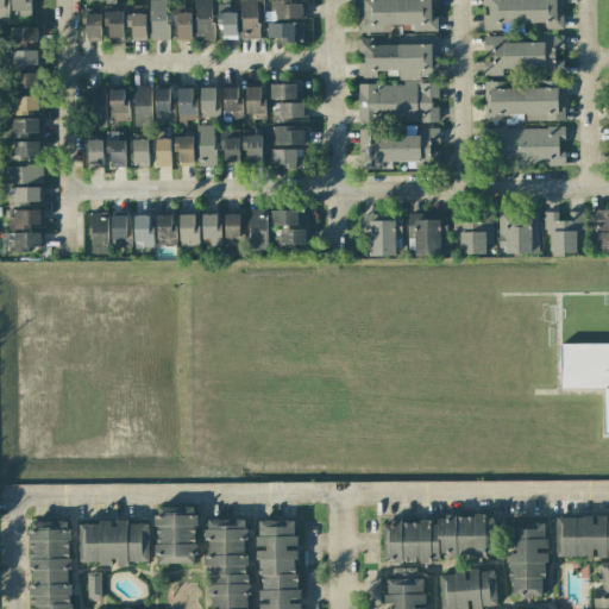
[(12,0),(12,13),(31,13),(31,0),(12,0)]
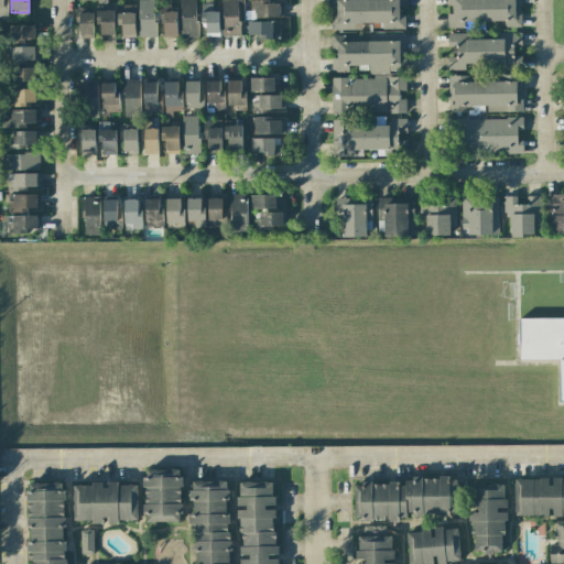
[(155,0),(139,0),(139,32),(155,32),(155,0)]
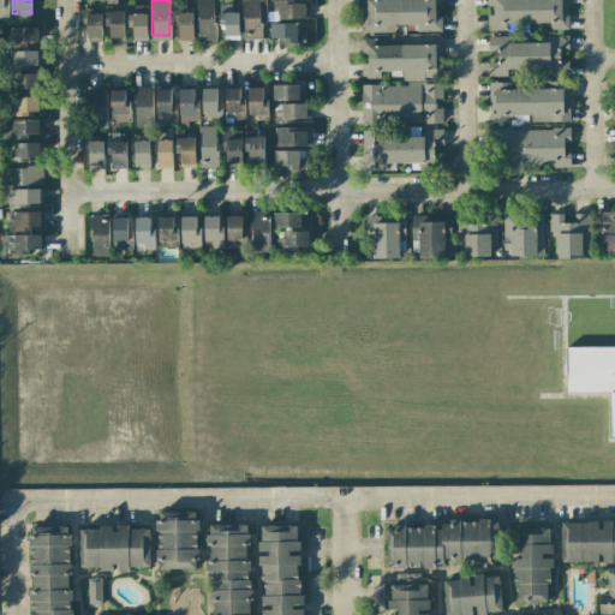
[(197,0),(215,0),(215,41),(197,41),(197,0)]
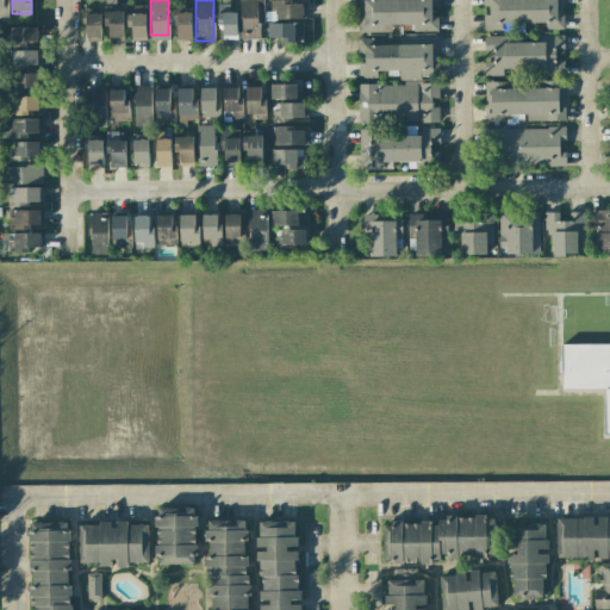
[(261,0),(241,0),(241,37),(261,37),(261,0)]
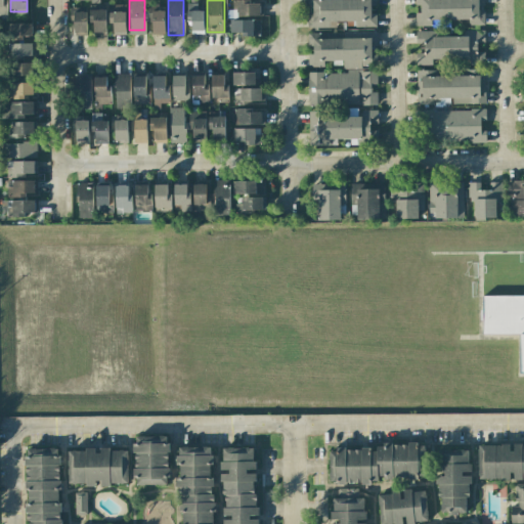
[(232,0),(232,14),(261,14),(261,0),(232,0)]
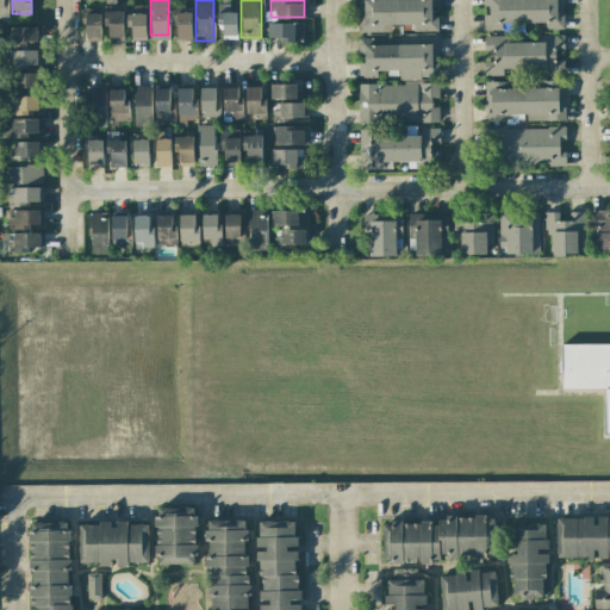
[(437,31),(437,0),(358,0),(358,31),(437,31)]
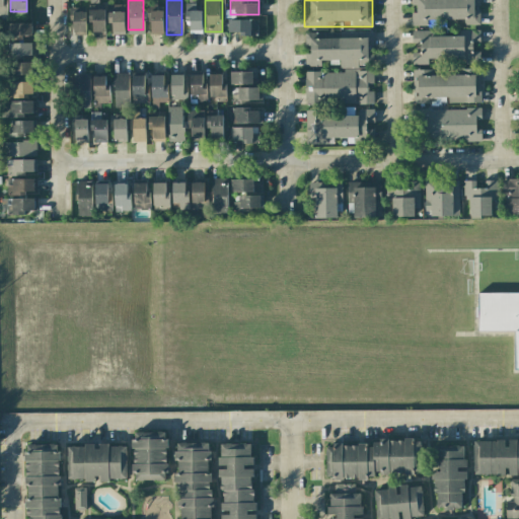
[(461,19),(461,24),(479,24),(479,0),(411,0),(412,25),(431,25),(430,19),(461,19)]
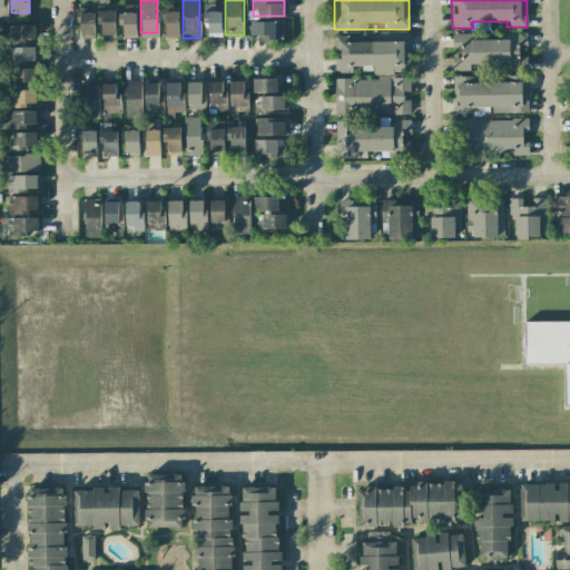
[(99,9),(99,36),(115,36),(115,9),(99,9)]
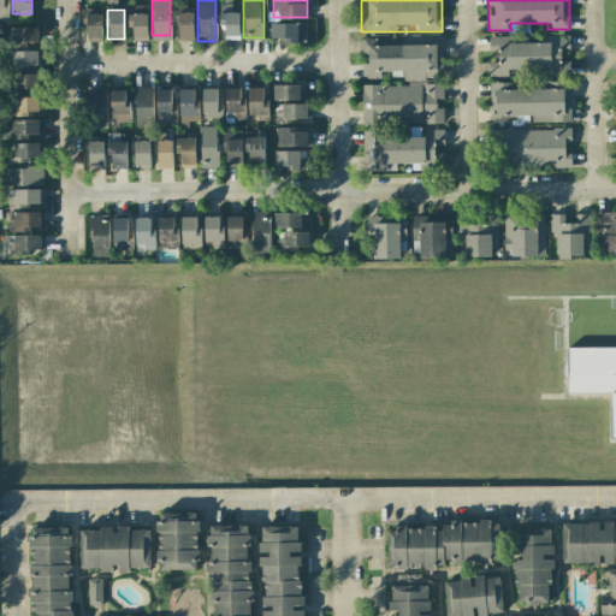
[(194,11),(179,11),(179,36),(194,36),(194,11)]
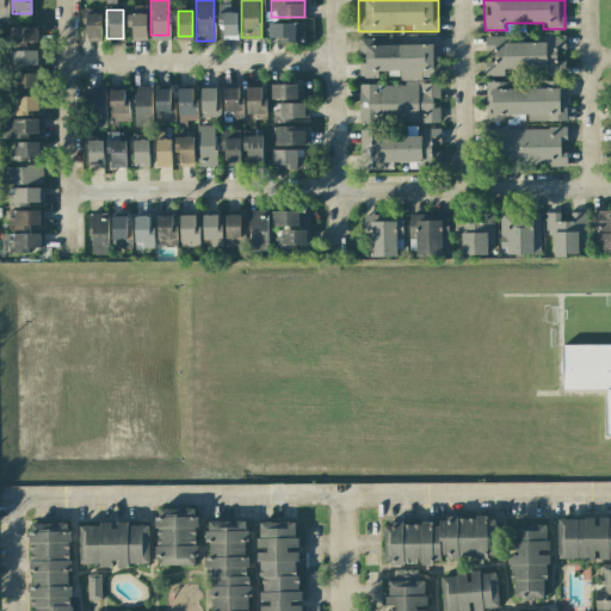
[(100,39),(100,12),(84,12),(84,39),(100,39)]
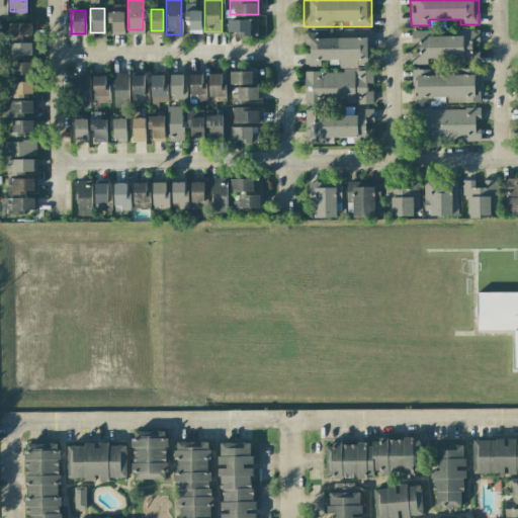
[(109,10),(109,32),(123,32),(123,10),(109,10)]
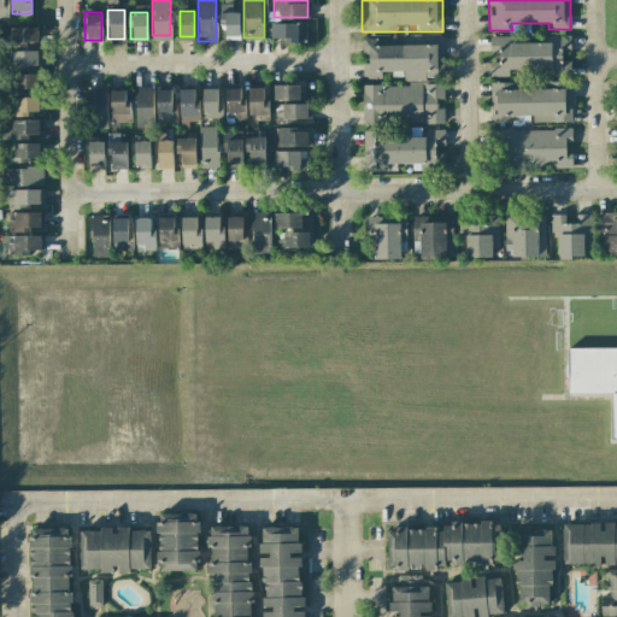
[(221,12),(239,12),(239,40),(221,40),(221,12)]
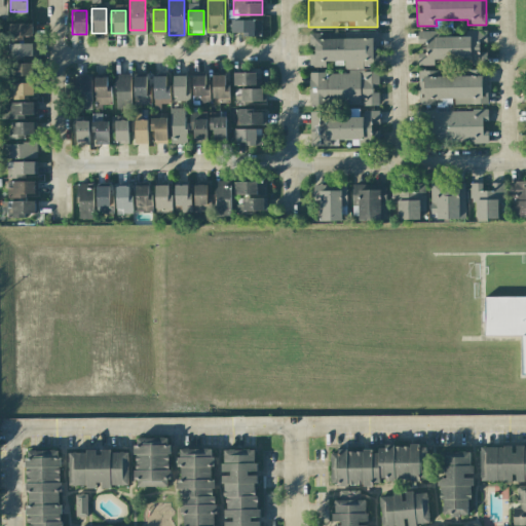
[(262,34),(262,19),(235,19),(235,34),(262,34)]
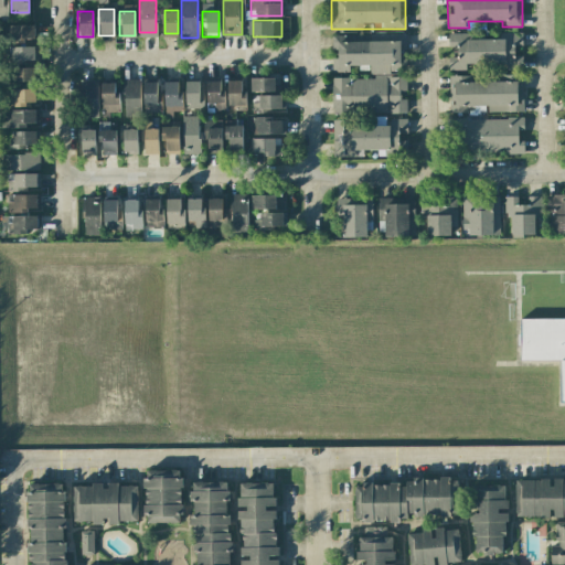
[(35,24),(10,24),(10,41),(35,41),(35,24)]
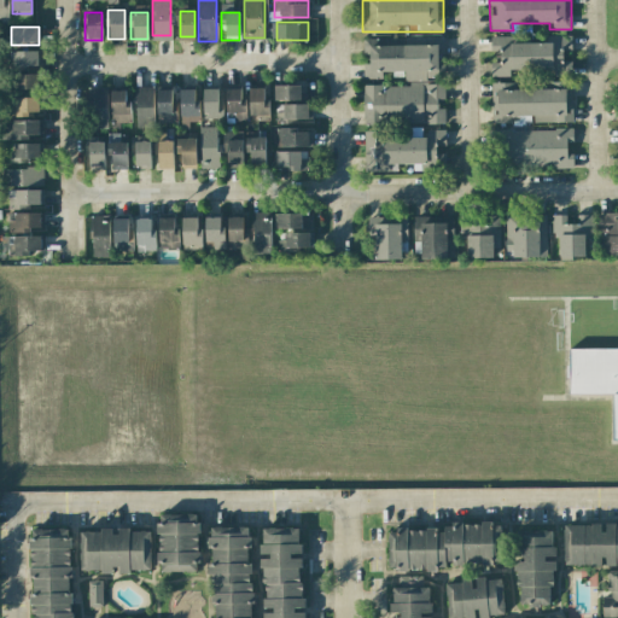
[(491,76),(572,76),(572,35),(491,35),(491,76)]
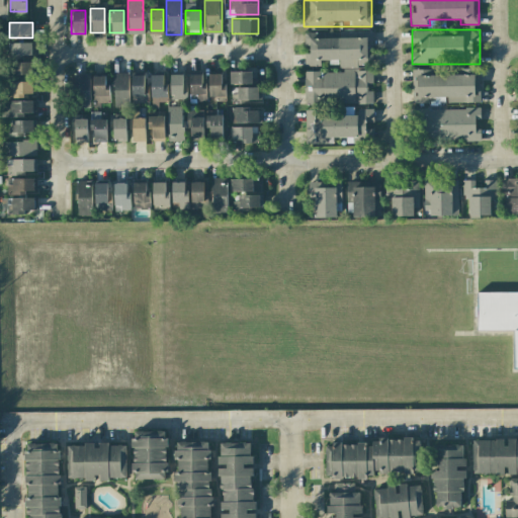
[(372,66),(371,31),(305,31),(305,66),(372,66)]
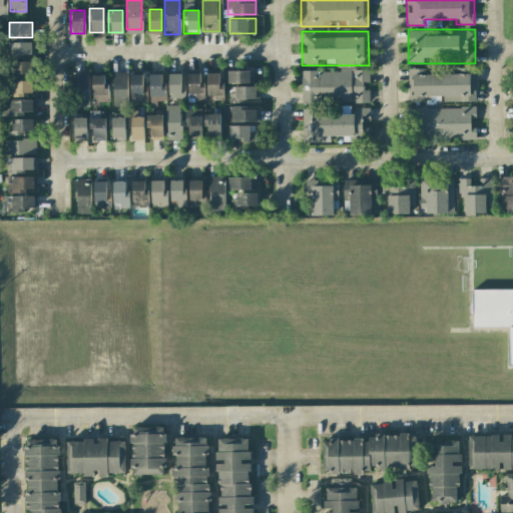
[(32,54),(32,42),(10,42),(10,54),(32,54)]
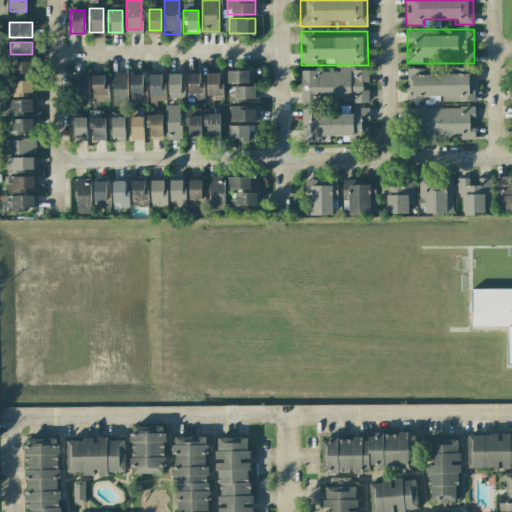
[(12,61),(12,73),(31,73),(31,61),(12,61)]
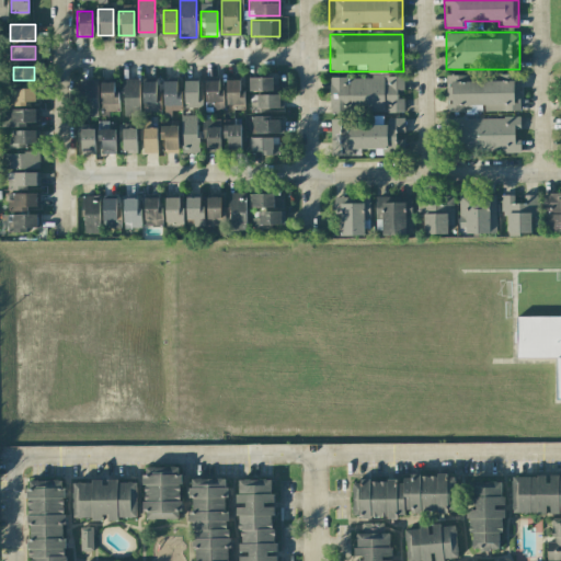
[(519,73),(446,75),(446,111),(519,110),(519,73)]
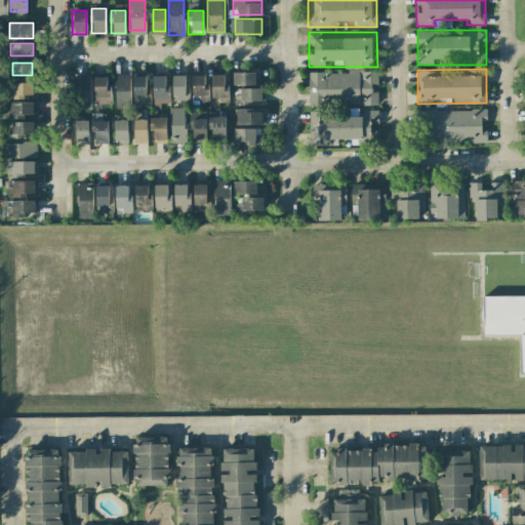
[(256,84),(256,72),(233,72),(233,84),(256,84)]
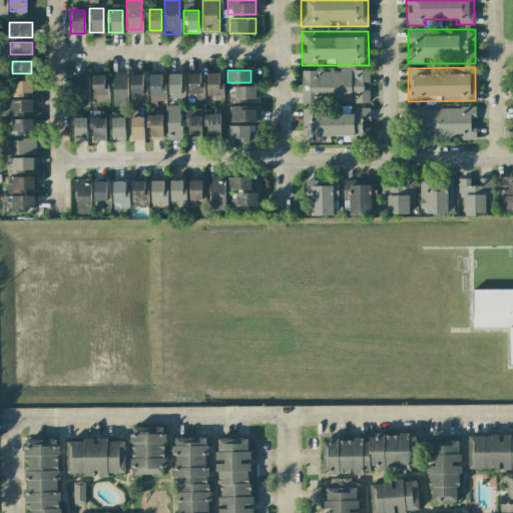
[(302,70),(302,105),(369,104),(369,70),(302,70)]
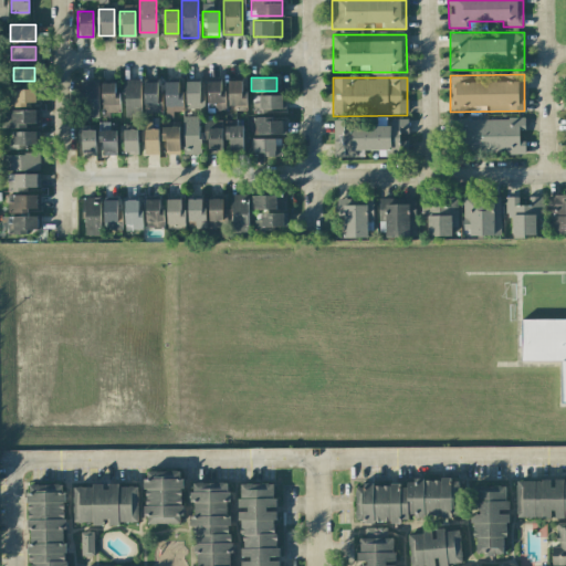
[(125,116),(140,116),(140,79),(125,79),(125,116)]
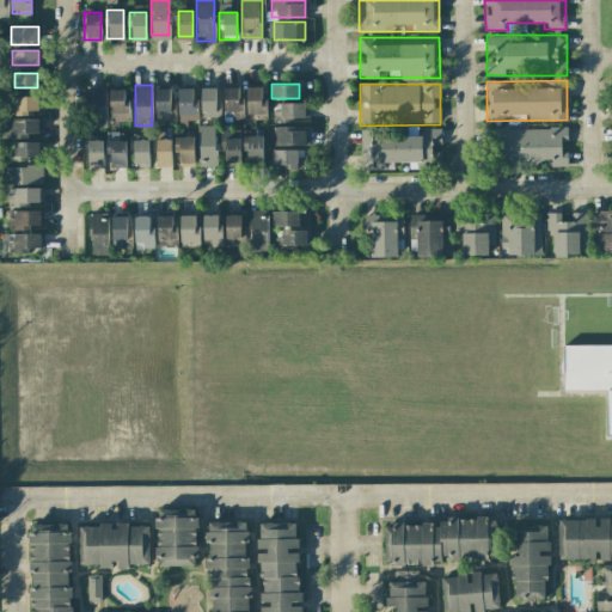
[(106,86),(87,86),(87,127),(106,127),(106,86)]
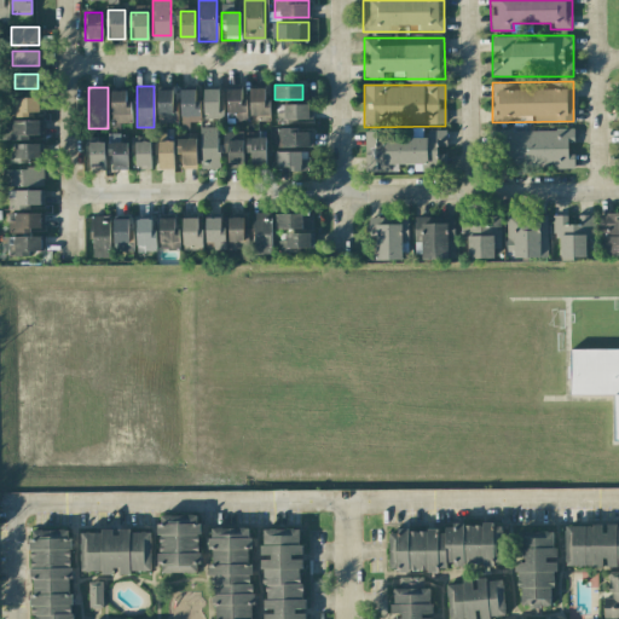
[(219,87),(204,87),(204,119),(219,119),(219,87)]
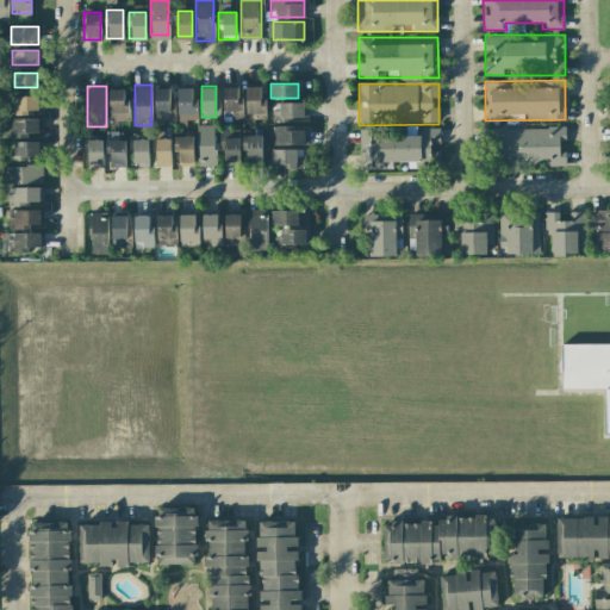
[(224,118),(242,118),(242,86),(224,86),(224,118)]
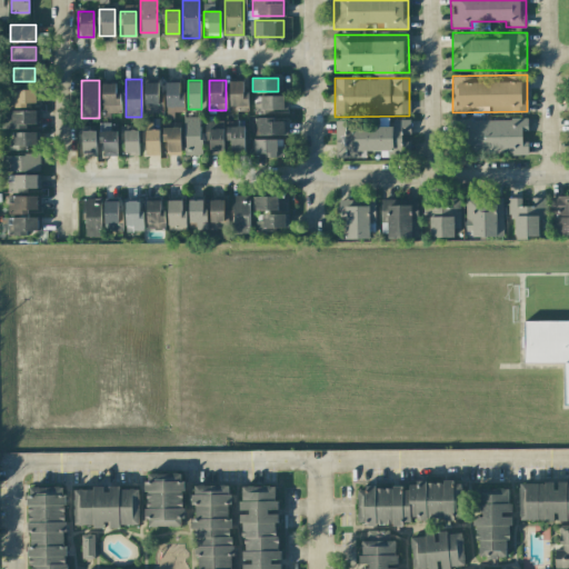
[(230,110),(247,110),(247,80),(230,80),(230,110)]
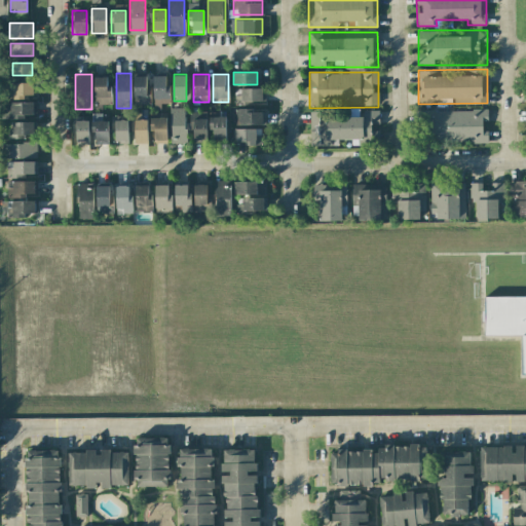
[(111,75),(95,75),(95,108),(111,108),(111,75)]
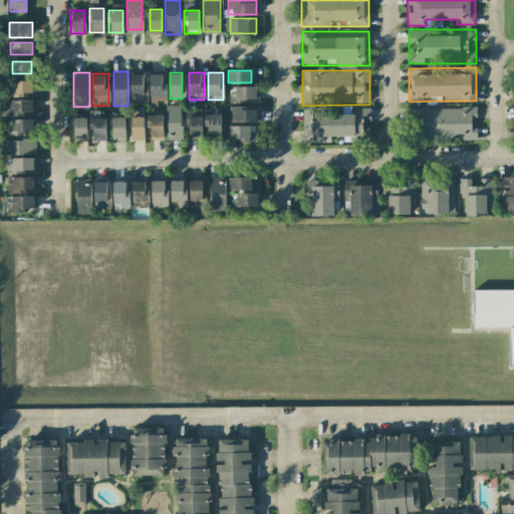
[(151,101),(165,101),(165,73),(151,73),(151,101)]
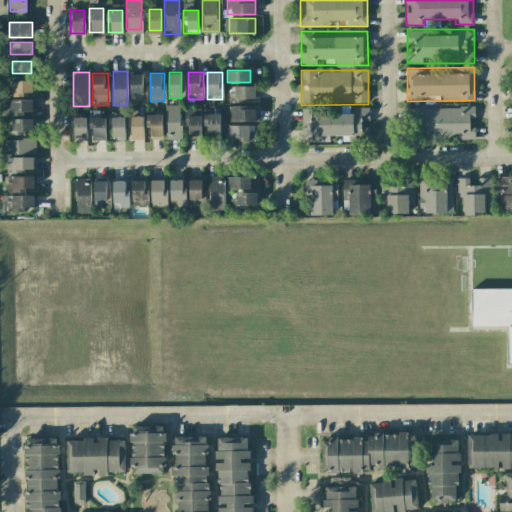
[(145,74),(130,74),(130,101),(145,101),(145,74)]
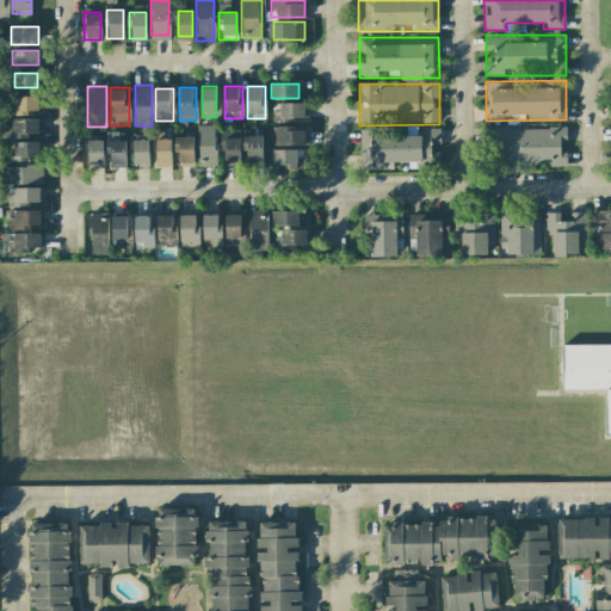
[(38,96),(11,96),(11,115),(38,115),(38,96)]
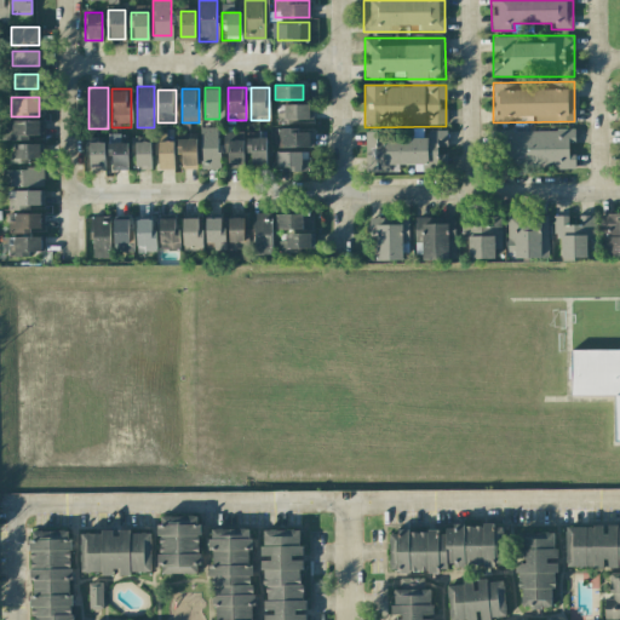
[(310,105),(281,105),(281,120),(310,120),(310,105)]
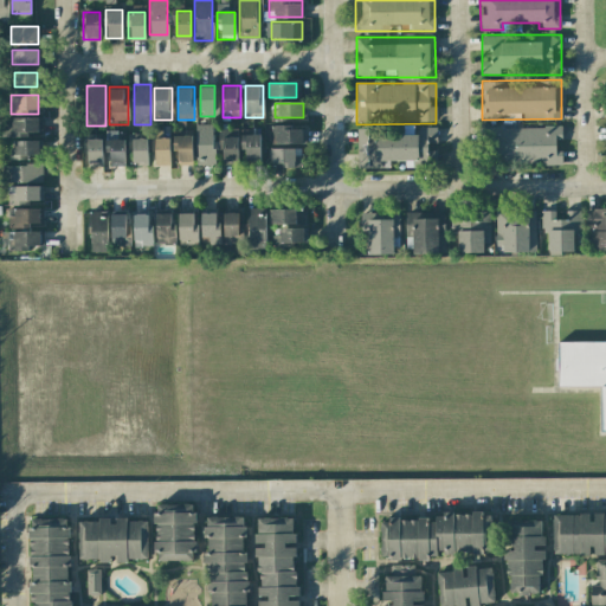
[(5,118),(5,136),(38,136),(38,118),(5,118)]
